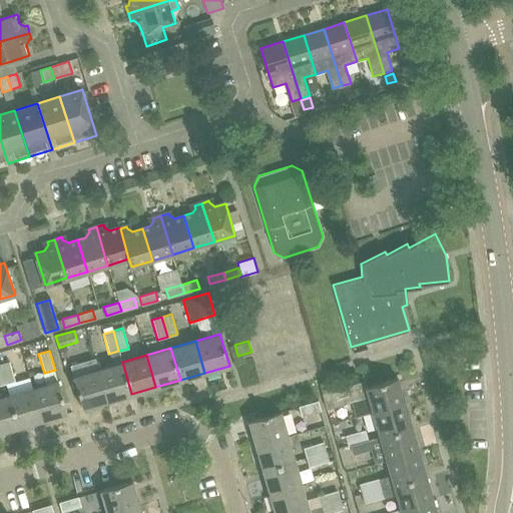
[(94,359),(70,366),(82,409),(107,401),(97,369),(94,359)]
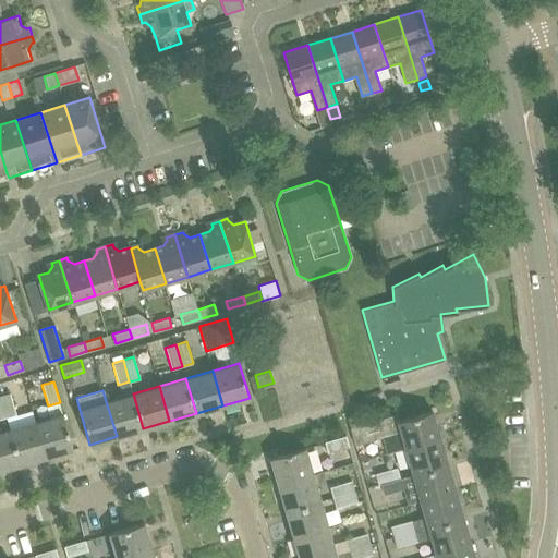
[(10,392),(0,395),(0,397),(5,417),(16,414),(10,392)]
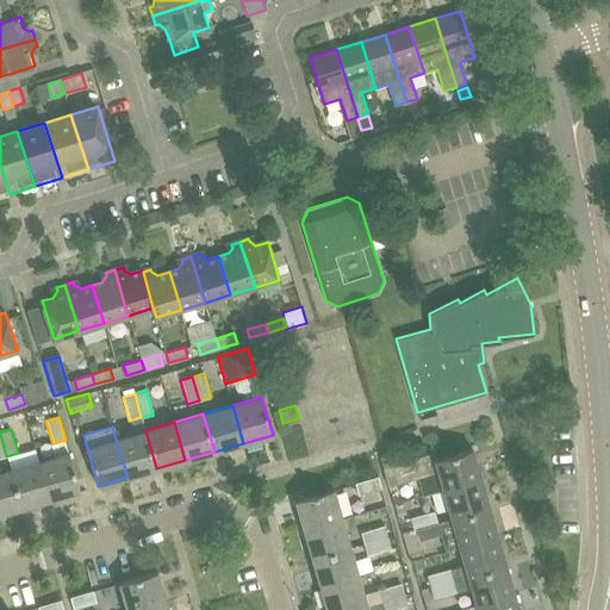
[(132,434),(116,439),(128,477),(156,468),(145,430),(132,434)]
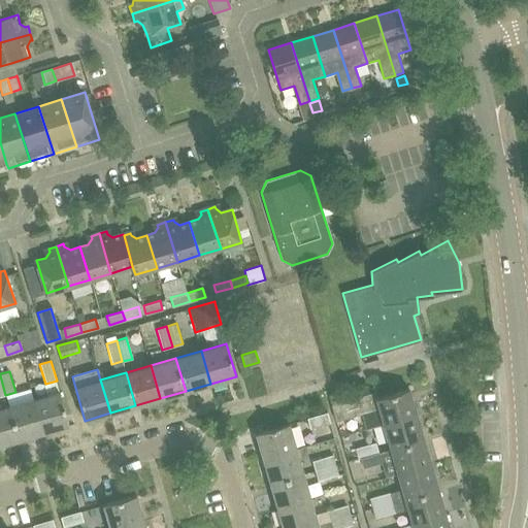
[(378,407),(384,423),(416,414),(408,389),(376,398),(375,398),(378,407)]
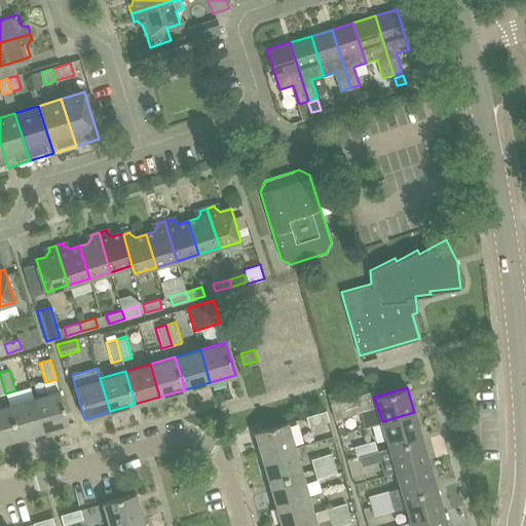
[(48,393),(34,398),(43,430),(69,423),(60,390),(48,393)]
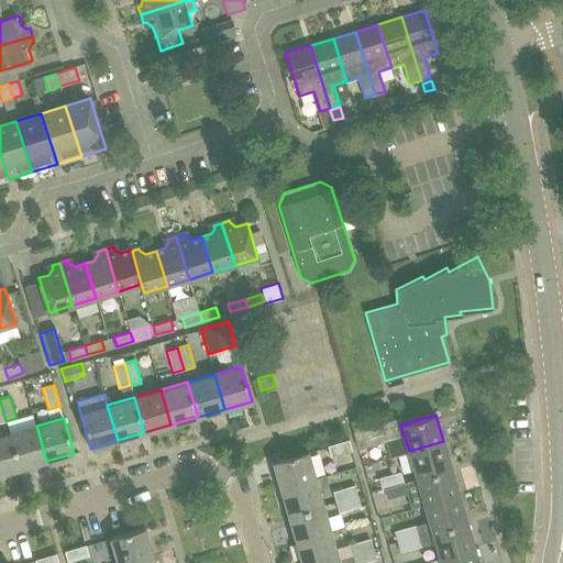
[(36,426),(10,433),(20,468),(46,461),(36,426)]
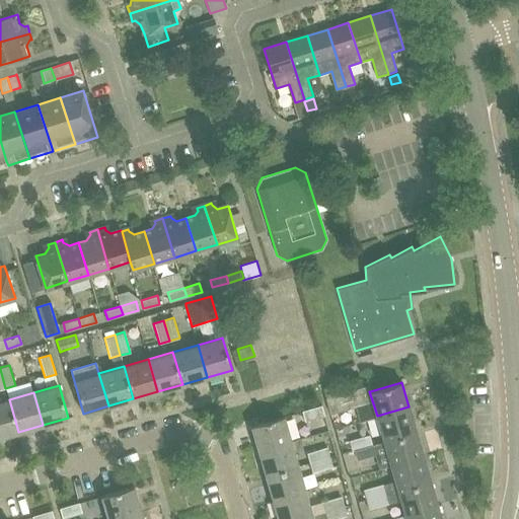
[(9,399),(0,401),(0,437),(18,432),(9,399)]
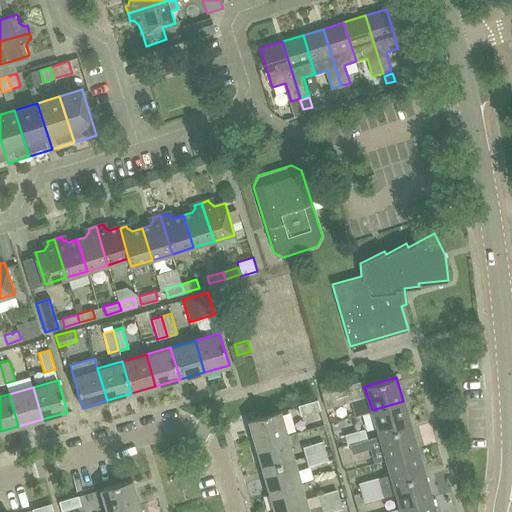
[(298,405),(301,416),(320,410),(317,400),(298,405)]
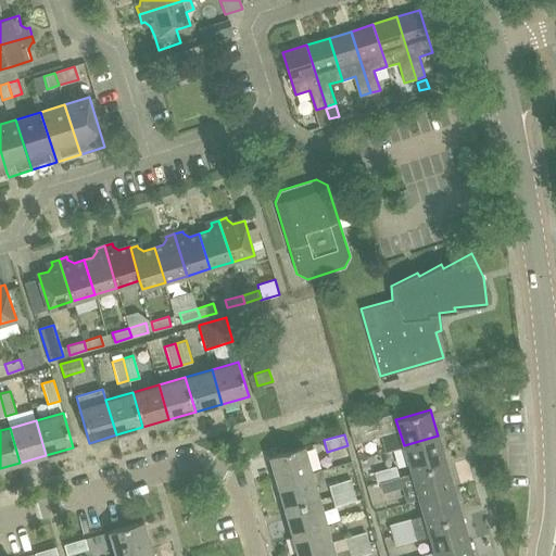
[(404,445),(411,472),(445,463),(438,436),(404,445)]
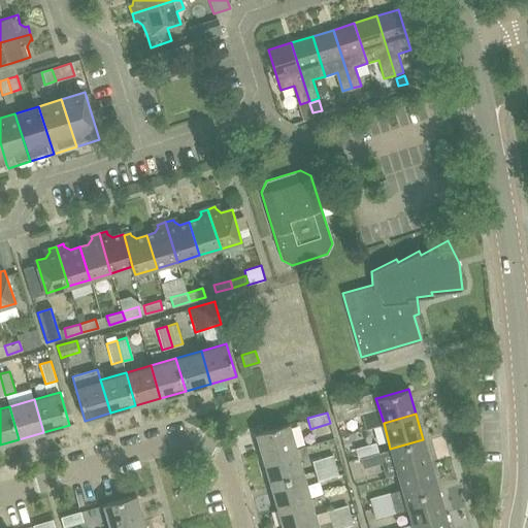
[(256,432),(262,458),(295,449),(289,423),(256,432)]
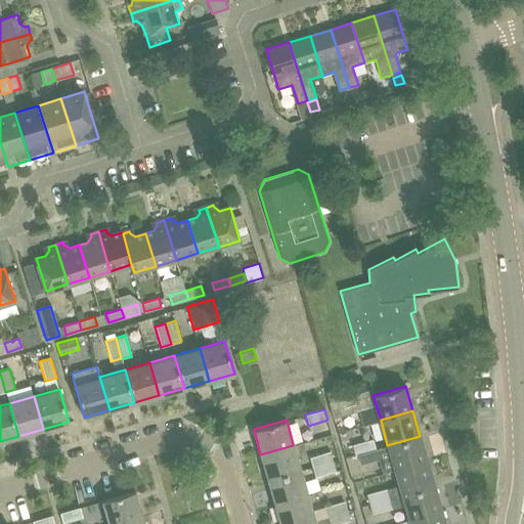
[(387,445),(395,470),(427,461),(420,436),(387,445)]
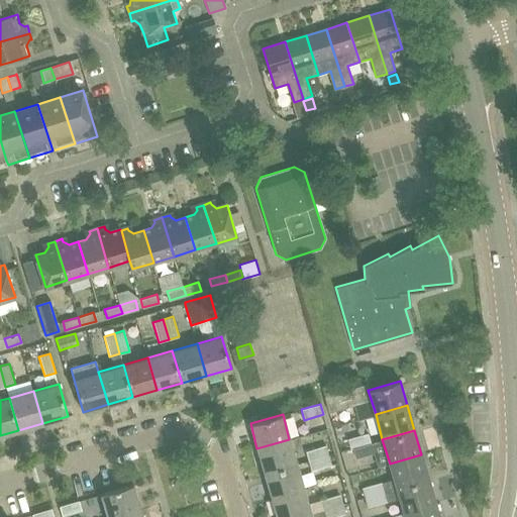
[(368,433),(347,439),(350,448),(371,442),(368,433)]
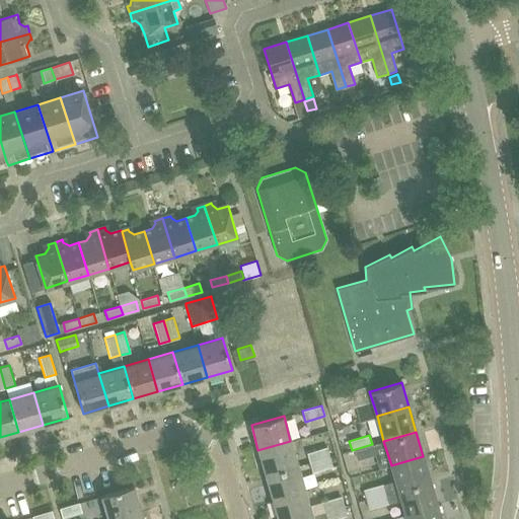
[(257,450),(266,475),(298,465),(290,441),(274,445),(257,450)]
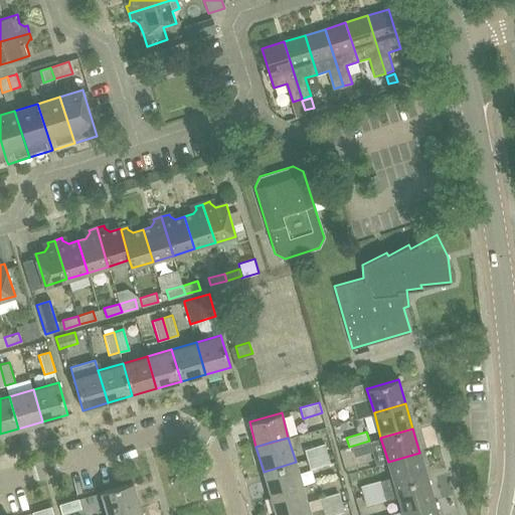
[(369,441),(349,447),(352,457),(372,451),(369,441)]
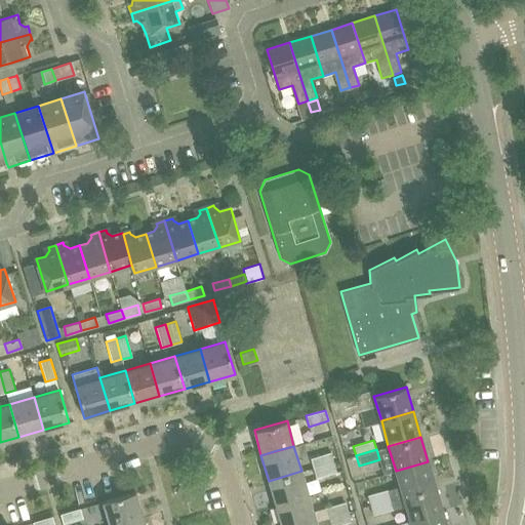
[(314,469),(334,462),(331,453),(311,458),(314,469)]
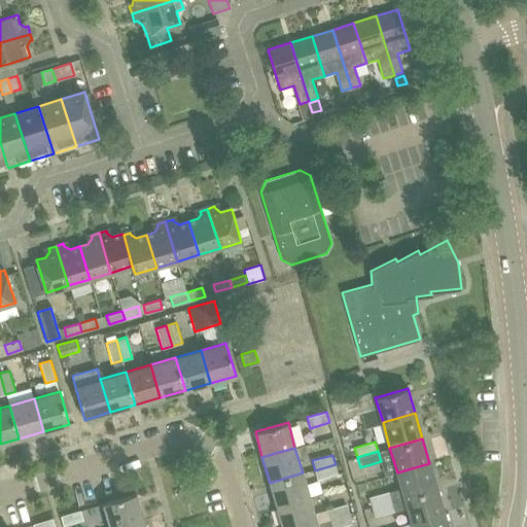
[(397,472),(405,498),(436,489),(429,463),(397,472)]
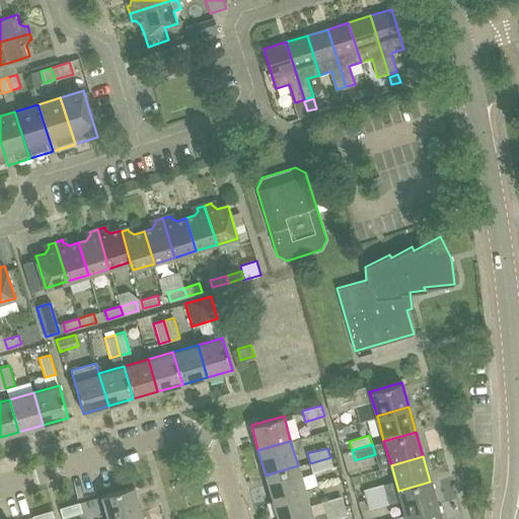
[(332,467),(330,457),(310,463),(312,473),(332,467)]
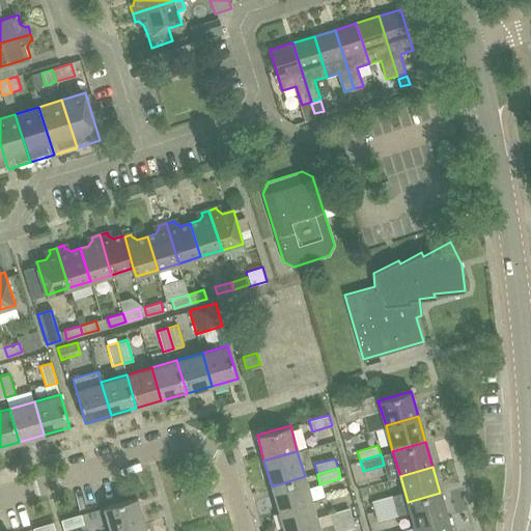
[(272,486),(279,511),(312,502),(305,476),(272,486)]
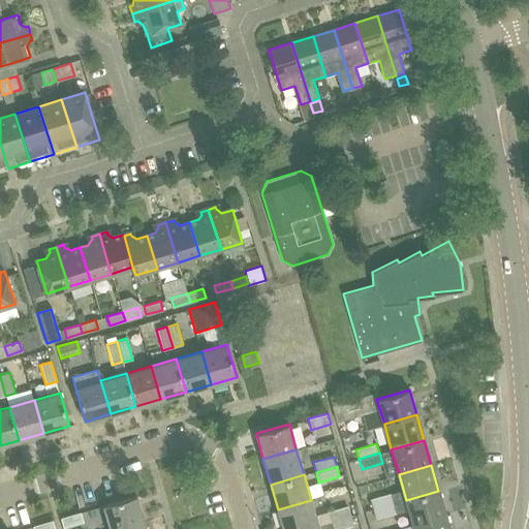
[(406,500),(413,525),(446,516),(438,491),(406,500)]
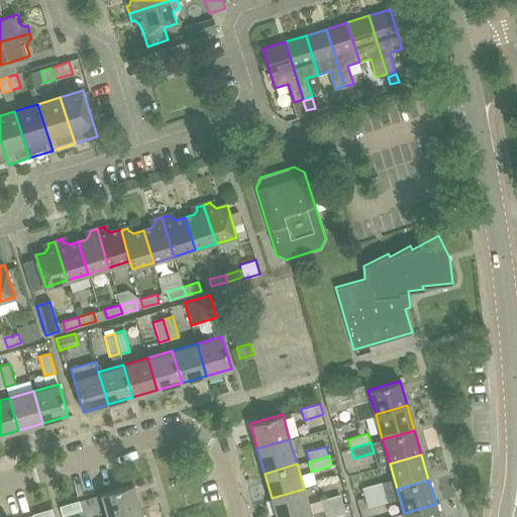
[(365,499),(384,493),(381,483),(362,489),(365,499)]
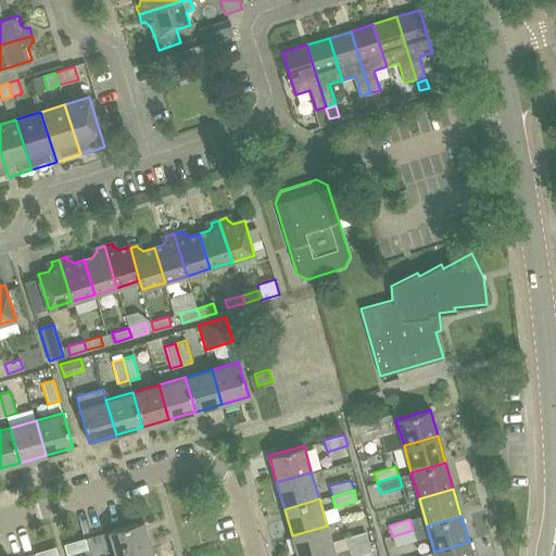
[(109,531),(115,555),(121,555),(149,548),(140,521),(109,531)]
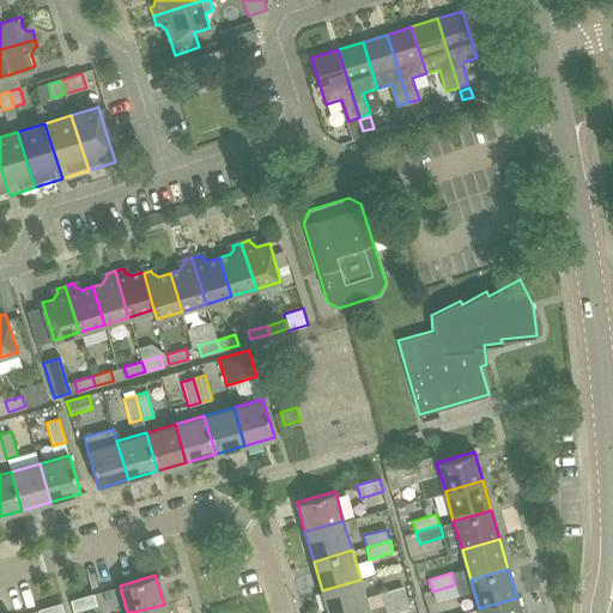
[(322,590),(328,612),(352,612),(369,608),(360,580),(322,590)]
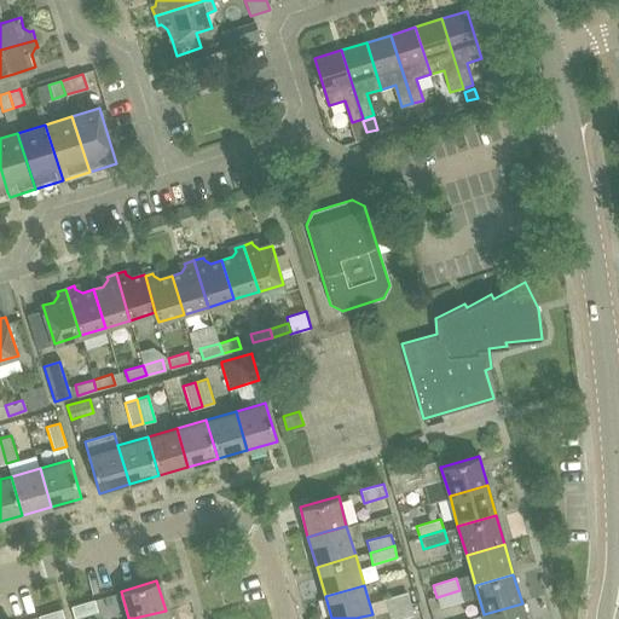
[(440,609),(463,602),(460,590),(437,597),(440,609)]
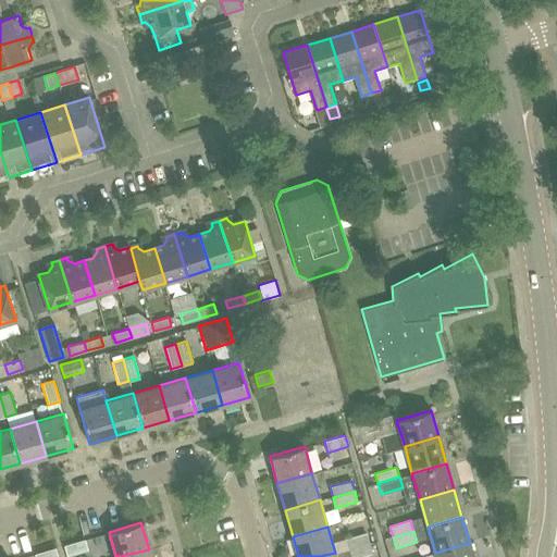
[(367,532),(345,539),(348,549),(370,543),(367,532)]
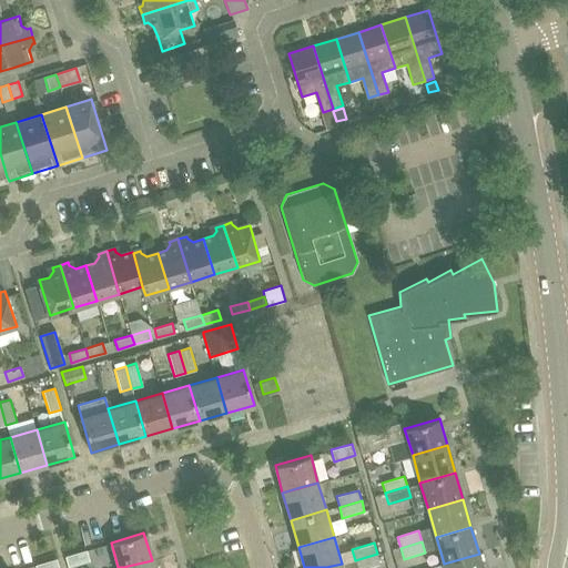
[(64,556),(69,567),(90,561),(85,549),(64,556)]
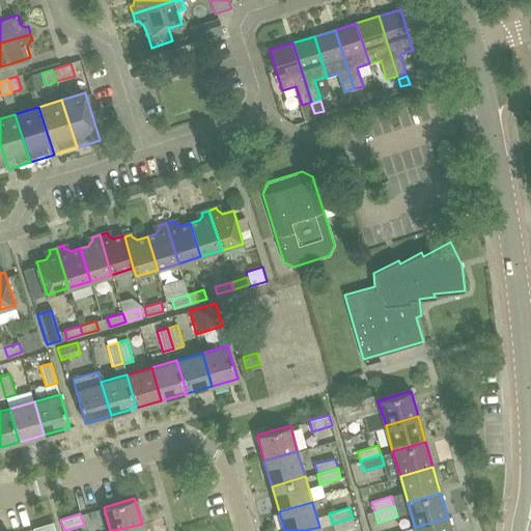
[(353,518),(332,524),(333,530),(342,530),(356,528),(353,518)]
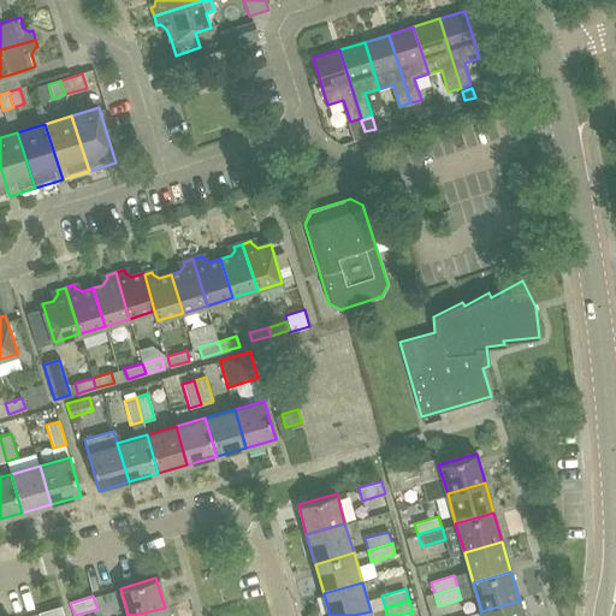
[(523,615),(520,600),(481,611),(481,615),(523,615)]
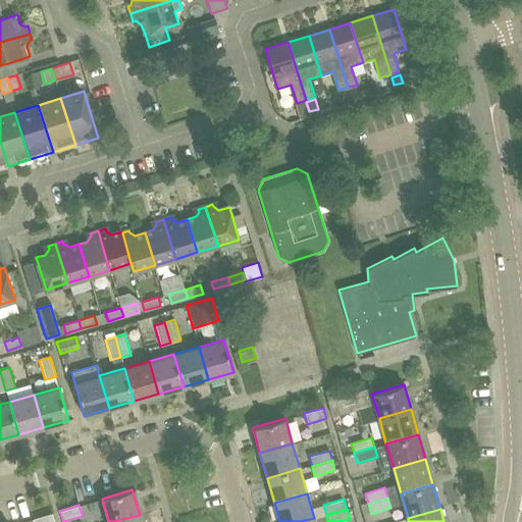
[(32,519),(33,521),(54,521),(52,513),(32,519)]
